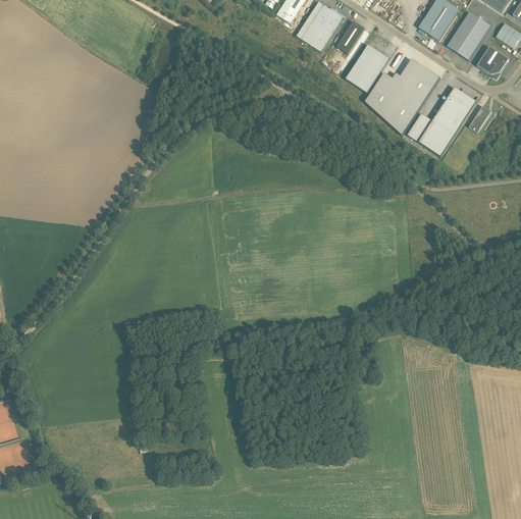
[(272,8),(277,0),(266,0),(264,3),(272,8)]
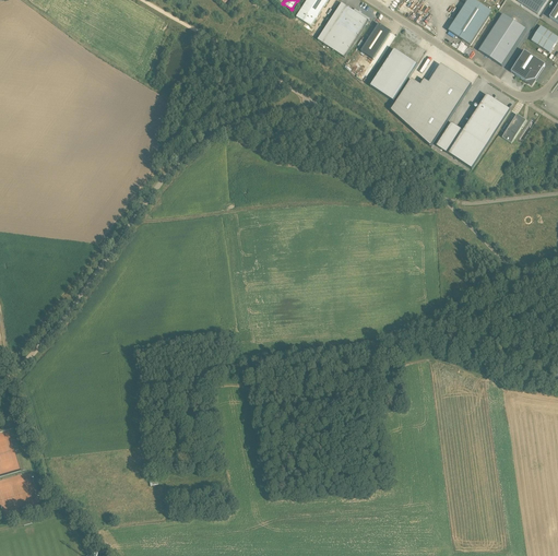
[(305,0),(296,14),(310,24),(325,0),(305,0)]
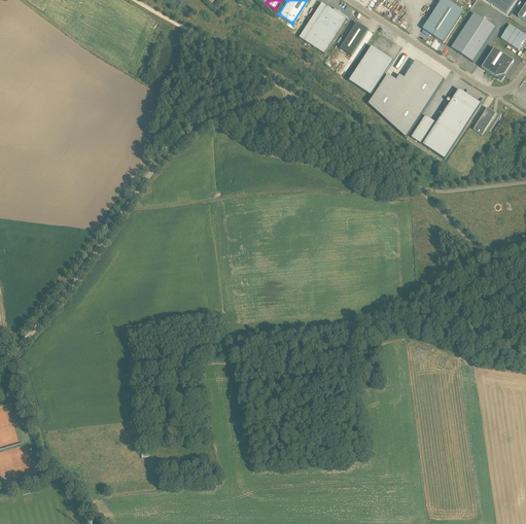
[(443,41),(463,9),(449,0),(440,0),(422,27),(443,41)]
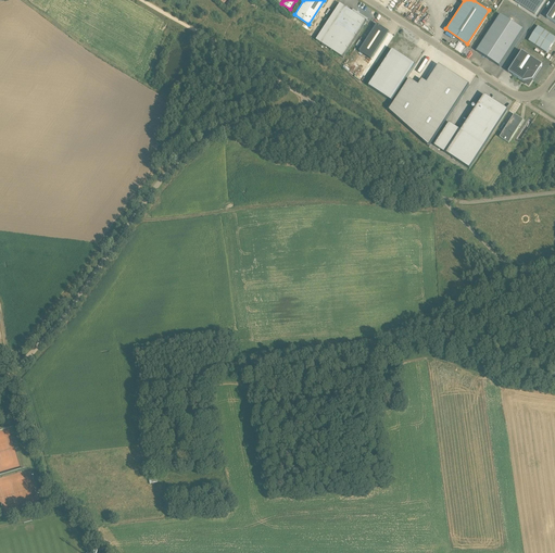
[(554,0),(545,15),(554,21),(554,0)]
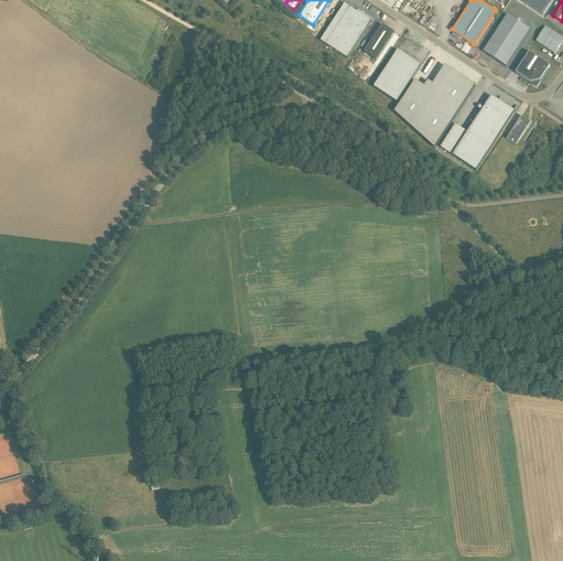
[(356,9),(348,4),(344,1),(320,38),(324,41),(347,56),(372,17),(357,7),(356,9)]
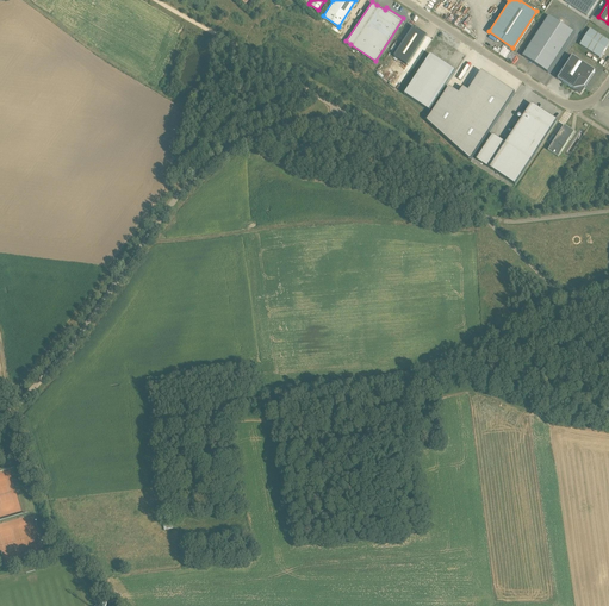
[(573,30),(548,13),(522,52),(547,69),(573,30)]
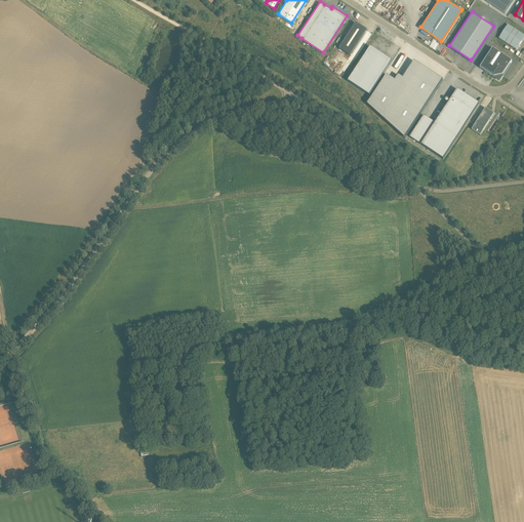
[(347,33),(338,46),(350,53),(366,28),(355,21),(354,23),(347,33)]
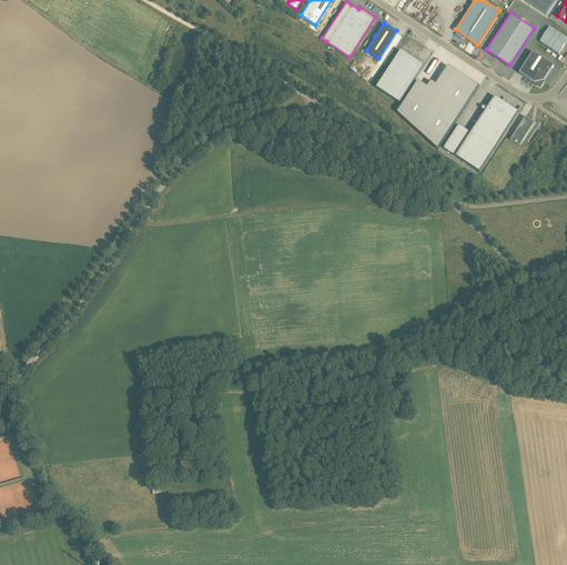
[(566,37),(566,36),(549,24),(539,39),(558,51),(566,37)]
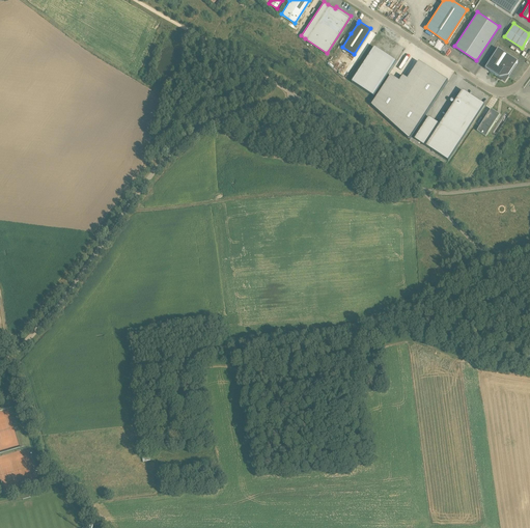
[(373,45),(351,80),(372,94),(396,59),(373,45)]
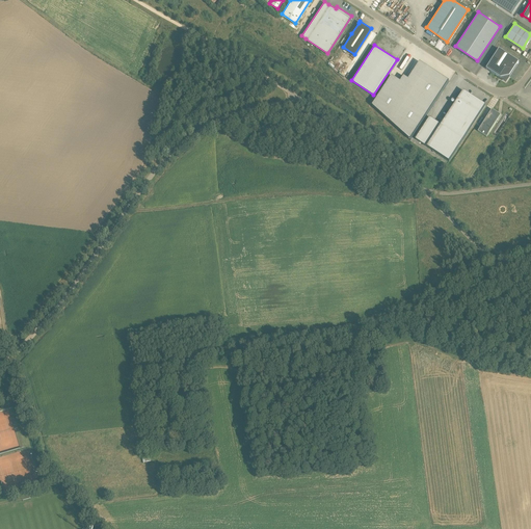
[(508,74),(515,62),(518,59),(498,47),(485,67),(500,76),(508,74)]
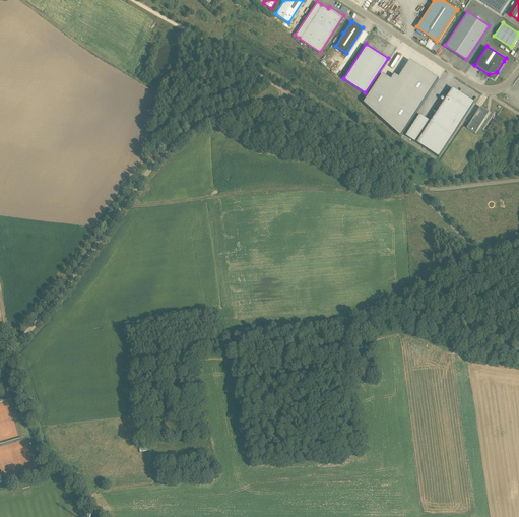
[(383,71),(364,102),(399,135),(438,76),(410,58),(399,75),(395,72),(391,77),(383,71)]
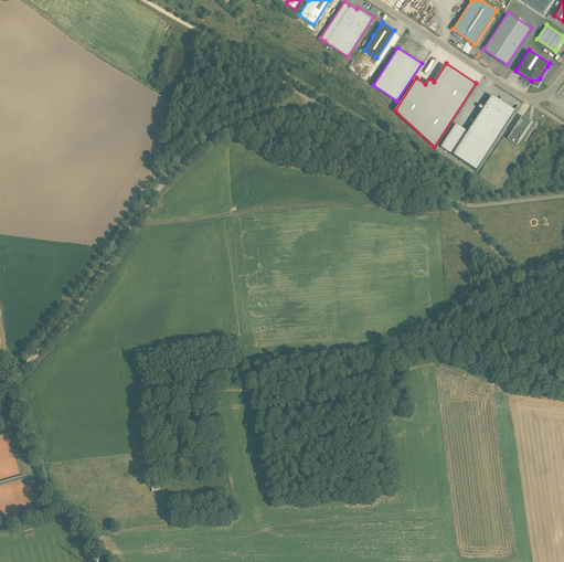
[(455,122),(440,145),(476,169),(514,109),(491,94),(468,130),(455,122)]
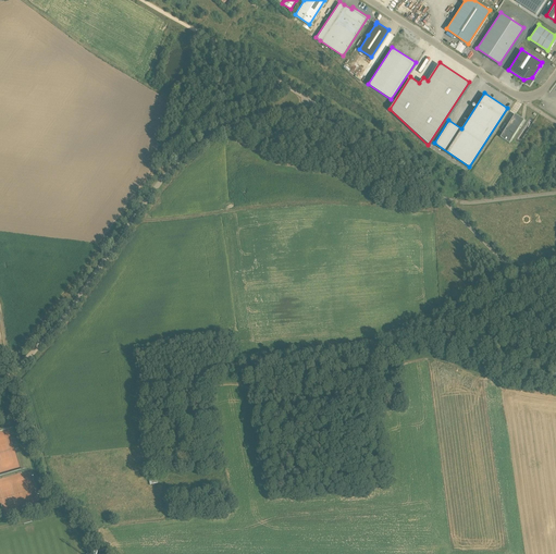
[(499,135),(509,140),(523,118),(515,112),(499,135)]
